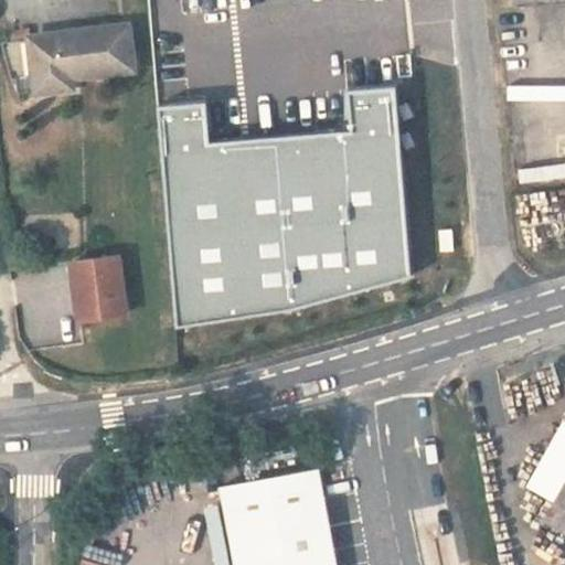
[(71,68),(134,64),(129,21),(34,30),(38,82),(72,80),(71,68)]
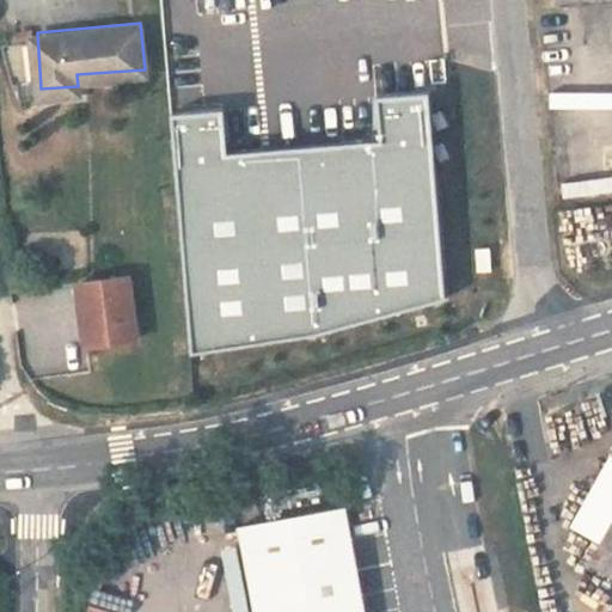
[(187,342),(444,322),(426,95),(368,98),(372,144),(225,154),(221,111),(169,116),(187,342)]
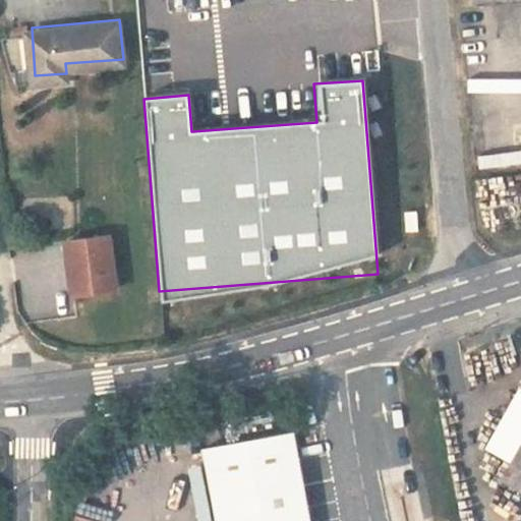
[(482,201),(488,235),(517,230),(511,196),(482,201)]
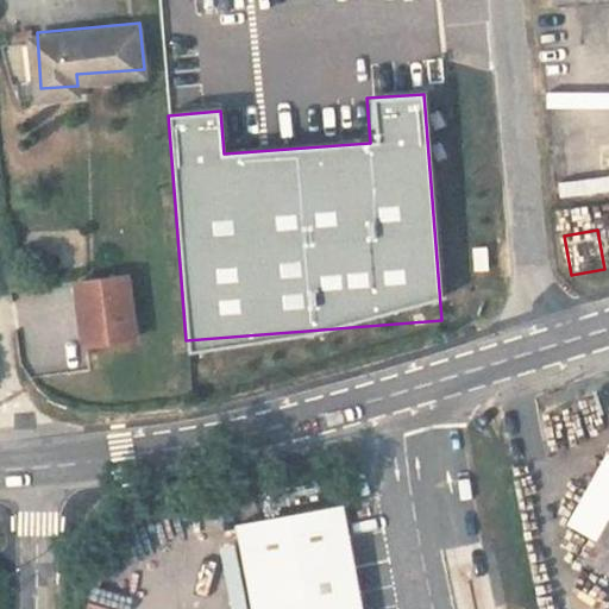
[(144,341),(138,280),(82,286),(88,346),(144,341)]
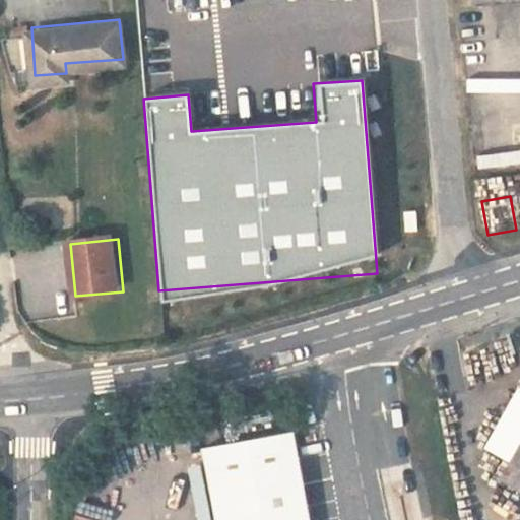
[(308,519),(291,433),(203,450),(214,519),(308,519)]
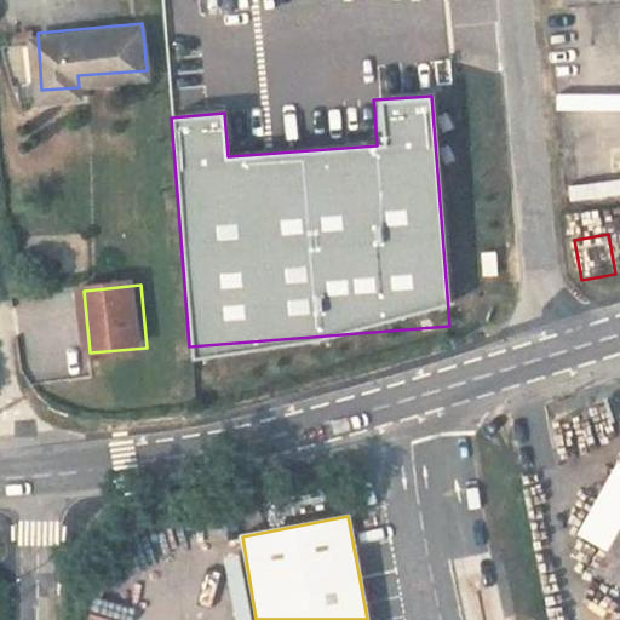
[(619,518),(597,561),(619,573),(619,518)]
